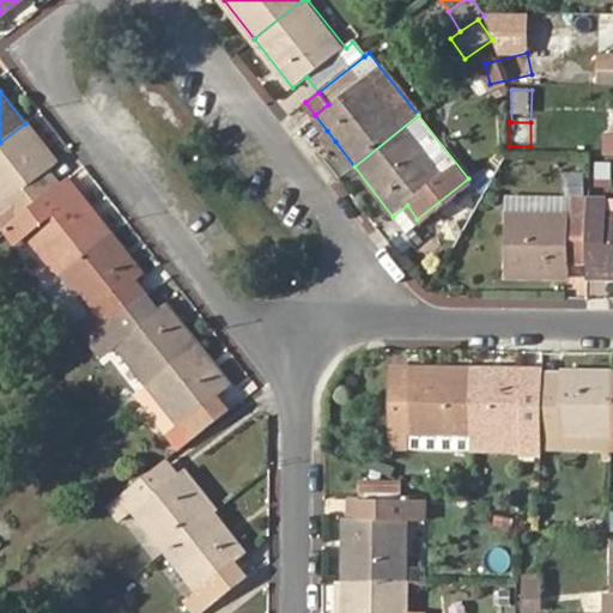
[(5,205),(0,207),(0,222),(4,226),(55,186),(47,175),(53,170),(59,165),(25,123),(0,143),(0,198),(1,200),(5,205)]
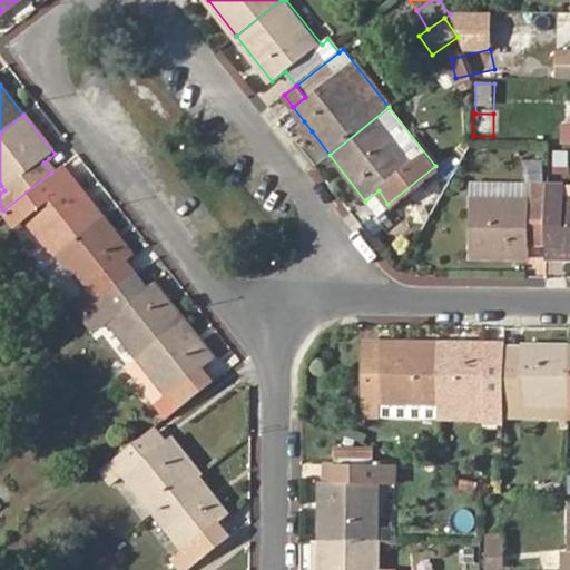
[(297,127),(305,137),(312,131),(304,121),(297,127)]
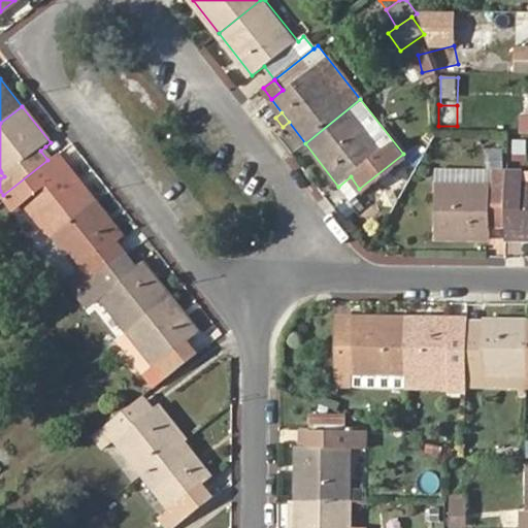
[(45,146),(40,151),(47,160),(53,156),(45,146)]
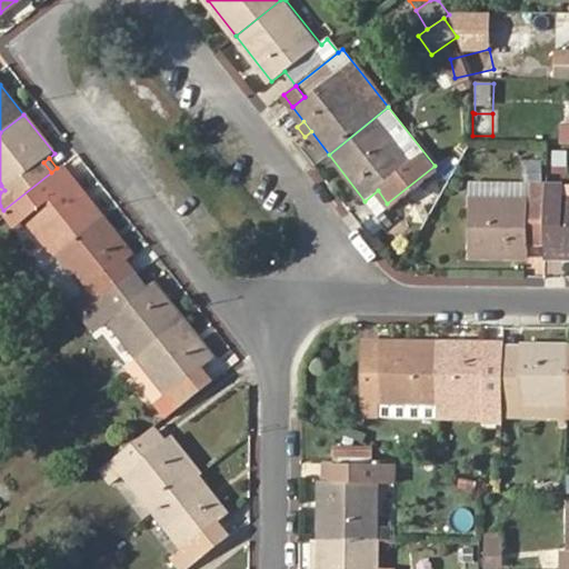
[(76,179),(62,163),(57,168),(51,172),(65,189),(76,179)]
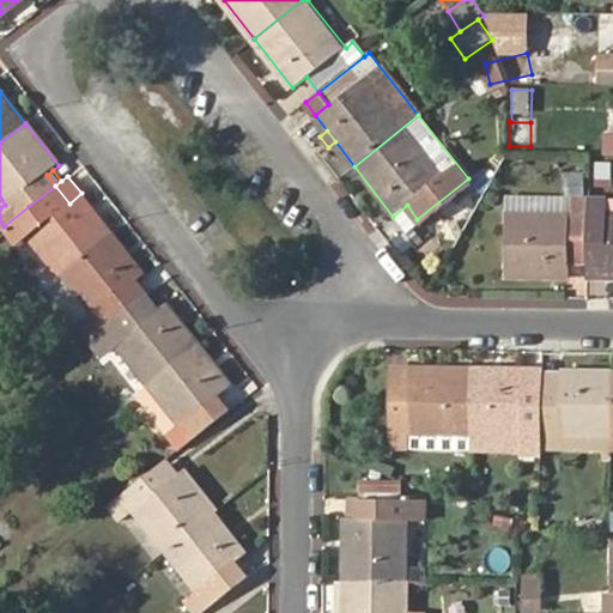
[(18,244),(30,236),(60,274),(113,234),(82,193),(70,204),(55,186),(4,226),(18,244)]
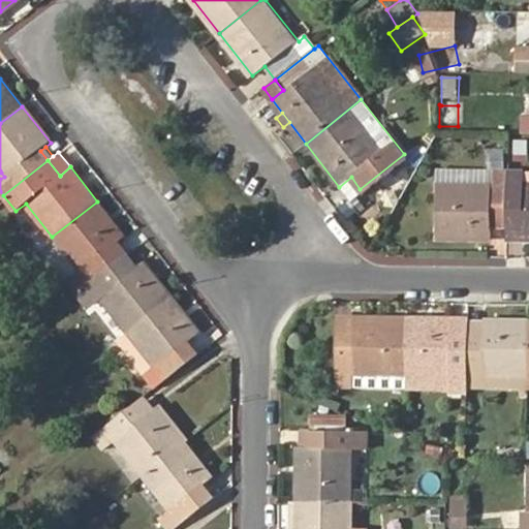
[(492,170),(438,169),(438,181),(492,182),(492,170)]
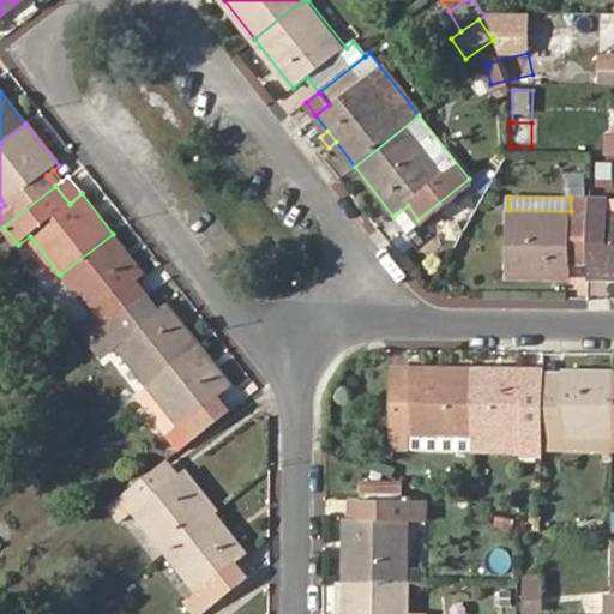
[(570,278),(571,262),(588,262),(588,198),(571,198),(571,211),(509,210),(506,277),(570,278)]
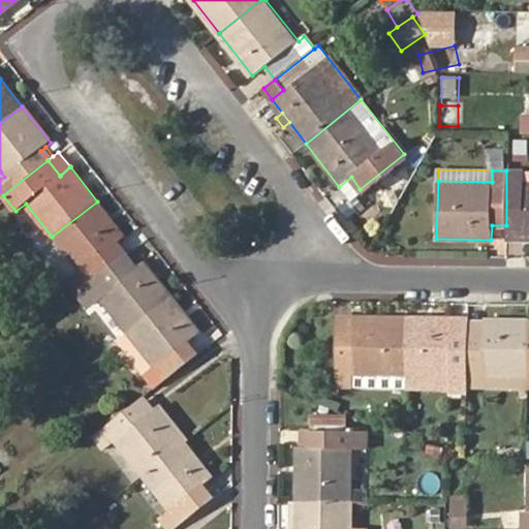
[(528,241),(528,181),(522,182),(522,170),(506,170),(506,225),(522,225),(521,241),(528,241)]
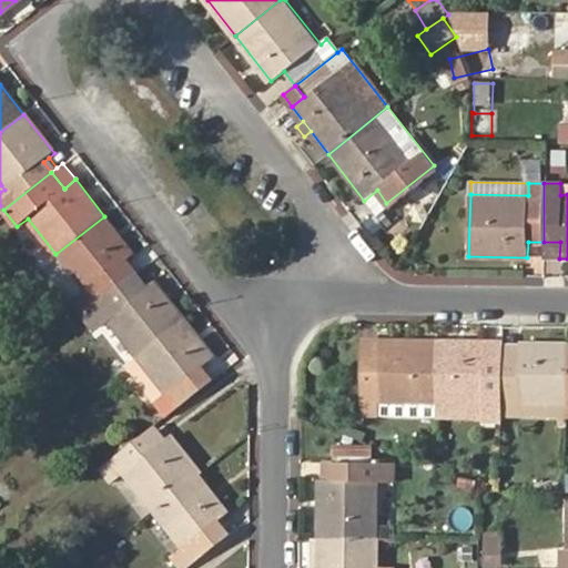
[(374,213),(386,203),(377,190),(364,201),(374,213)]
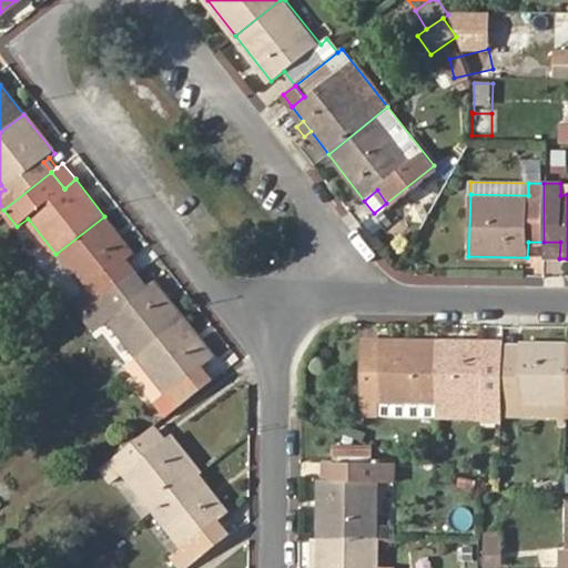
[(84,291),(73,300),(85,314),(133,275),(123,262),(134,253),(104,216),(56,254),(84,291)]
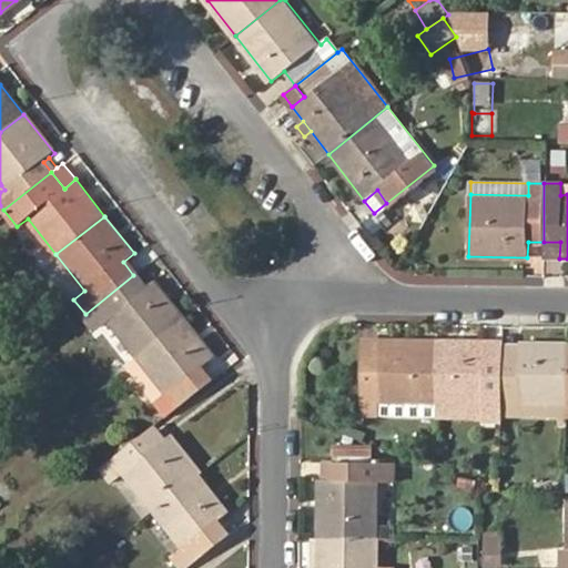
[(544,242),(544,259),(559,259),(560,242),(544,242)]
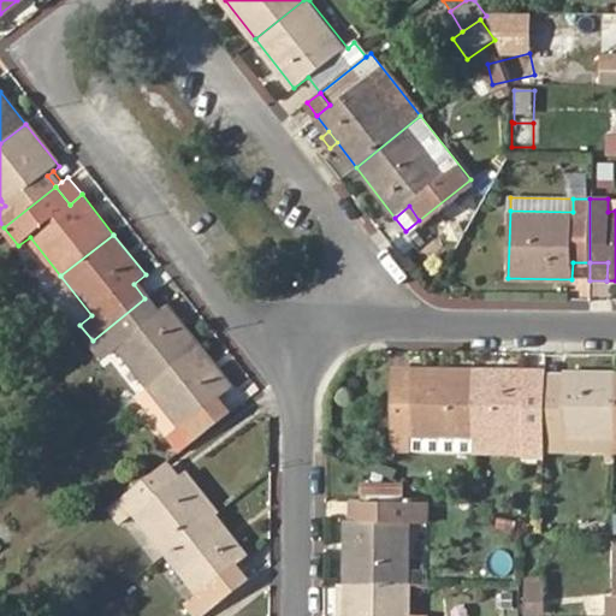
[(60,276),(48,285),(80,325),(92,315),(60,276)]
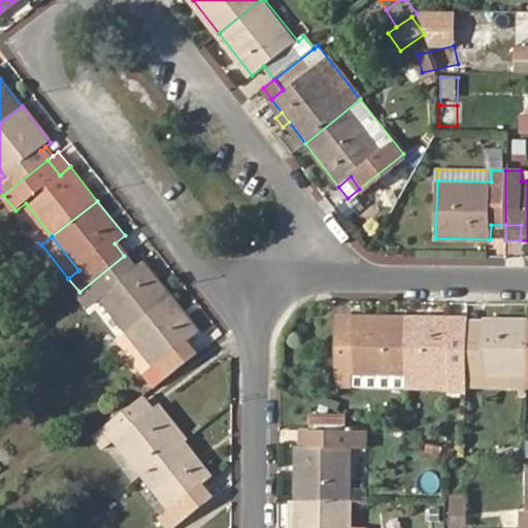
[(91,306),(100,298),(128,332),(173,297),(144,261),(134,269),(124,256),(79,292),(91,306)]
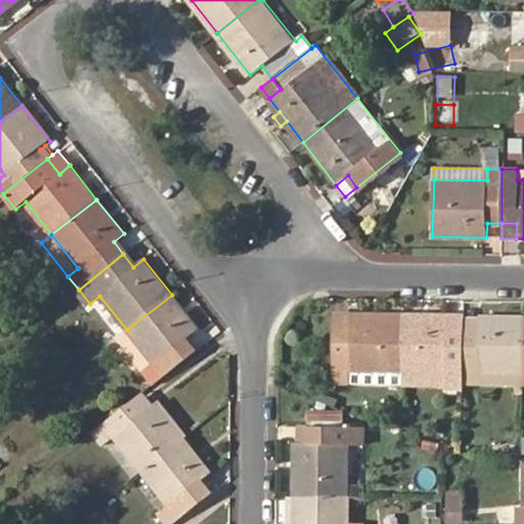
[(153,384),(197,349),(187,338),(198,330),(172,295),(127,330),(116,338),(153,384)]
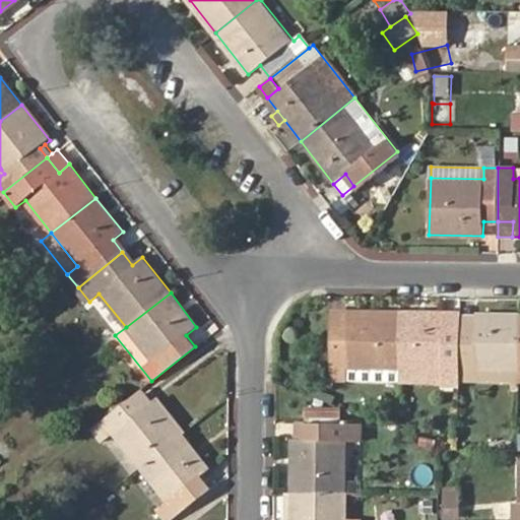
[(347,381),(347,370),(401,370),(402,314),(348,314),(347,327),(332,327),(331,381),(347,381)]
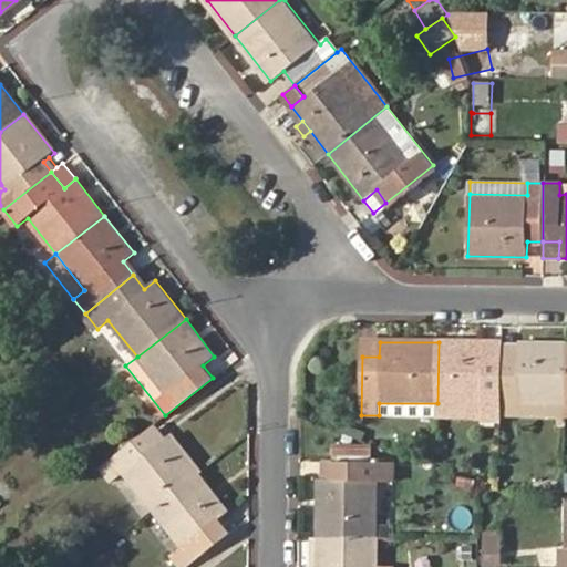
[(481,404),(481,418),(502,419),(502,357),(484,357),(484,343),(466,342),(439,342),(437,403),(481,404)]
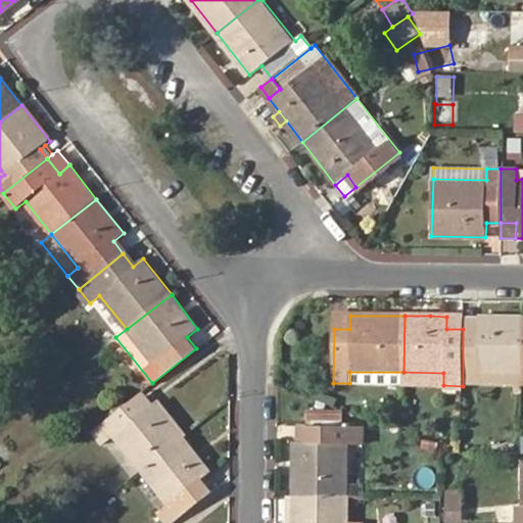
[(463,329),(463,317),(446,317),(446,329),(463,329)]
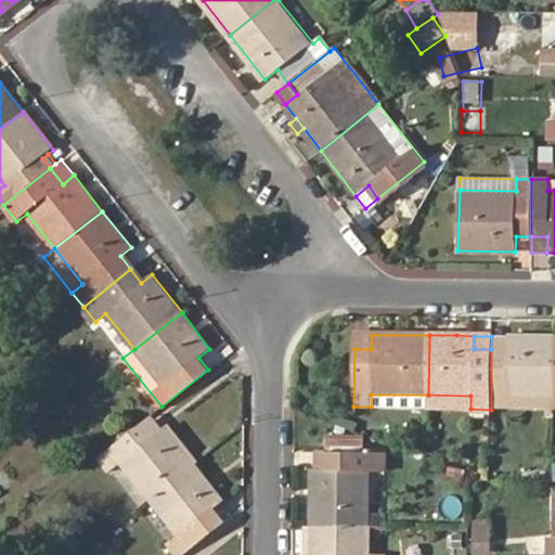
[(491,410),(554,410),(554,408),(554,336),(510,336),(508,350),(491,349),(491,410)]
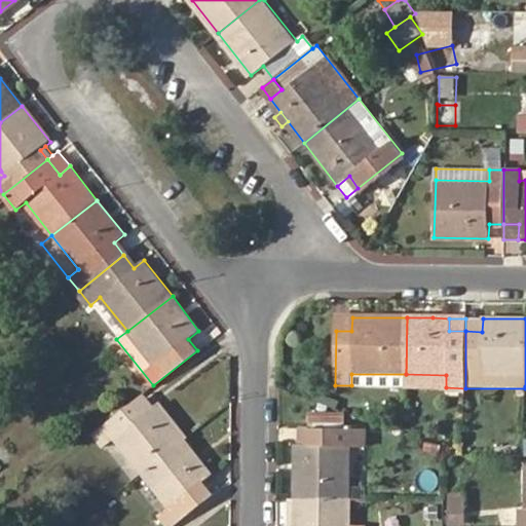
[(483,318),(465,318),(465,331),(482,332),(483,318)]
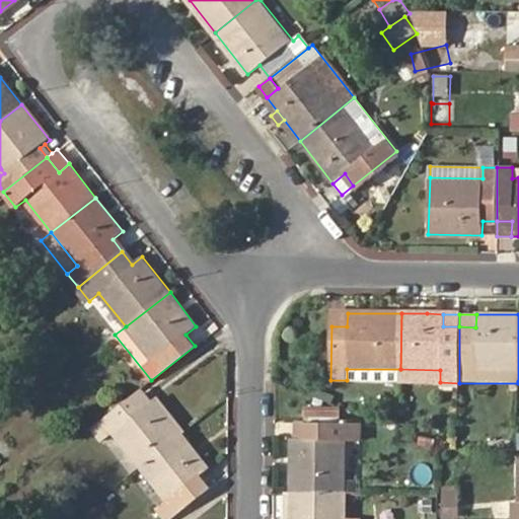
[(347,369),(347,380),(399,381),(400,369),(347,369)]
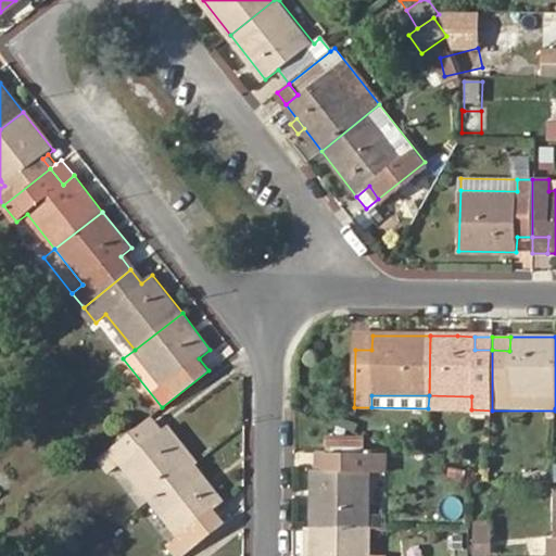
[(110,475),(121,465),(149,501),(188,470),(194,464),(167,430),(158,438),(144,421),(125,438),(98,458),(110,475)]
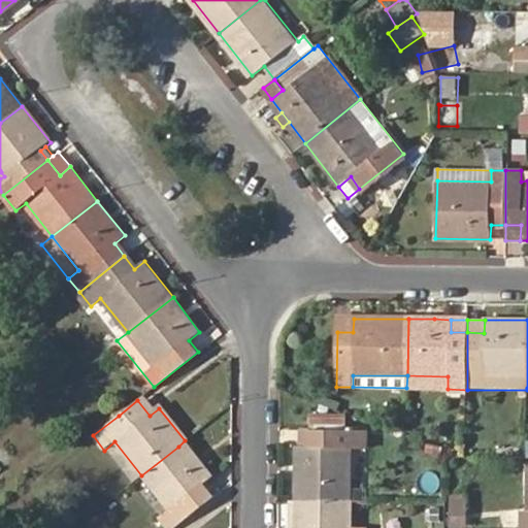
[(335,416),(311,415),(310,427),(335,427),(335,416)]
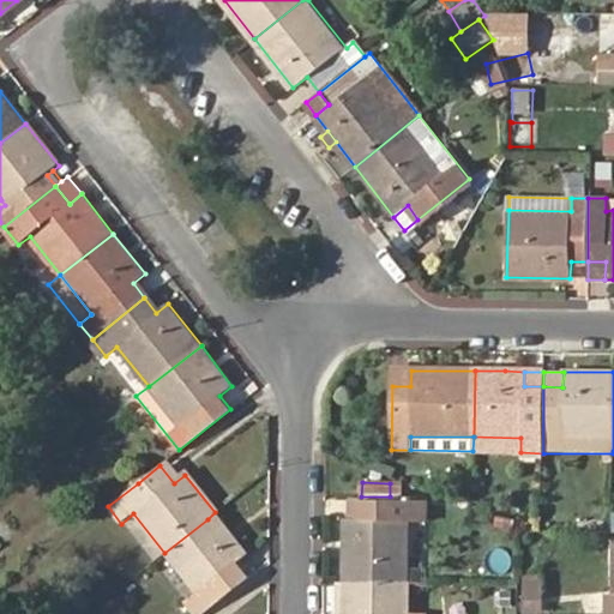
[(403,483),(390,483),(390,497),(403,498),(403,483)]
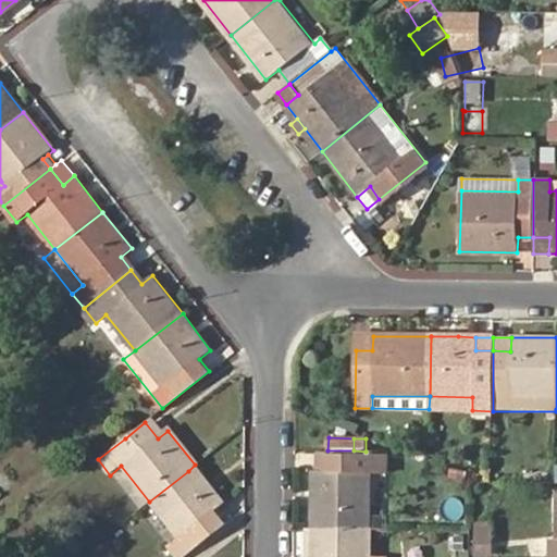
[(316,470),(313,470),(313,527),(372,527),(373,471),(385,471),(386,452),(366,452),(354,450),(327,450),(327,470),(316,470)]
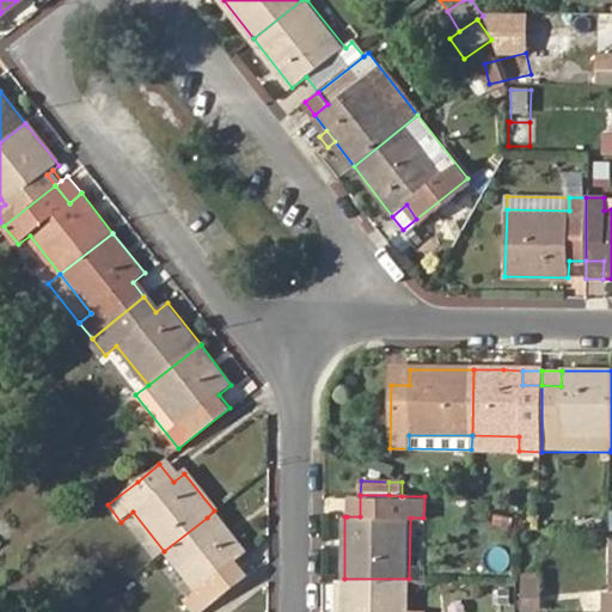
[(360,495),(347,495),(347,516),(360,516),(360,495)]
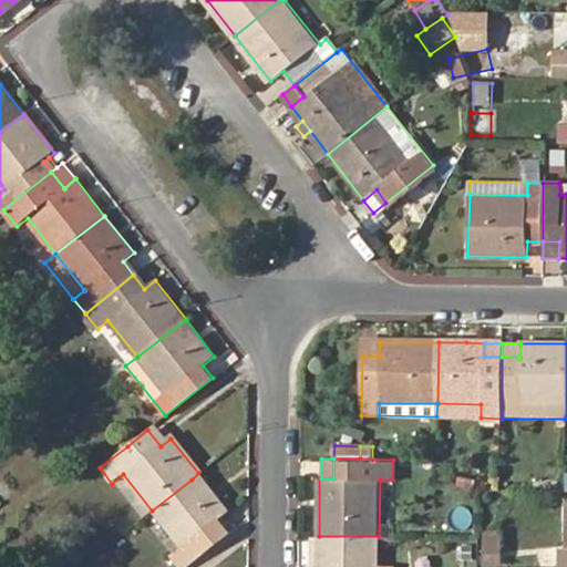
[(174,566),(186,566),(227,533),(217,521),(228,512),(198,473),(192,480),(152,511),(182,547),(168,558),(174,566)]
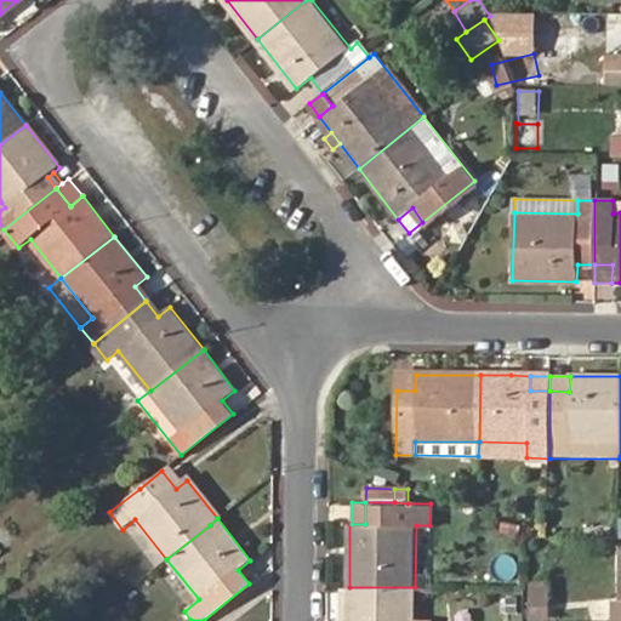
[(417,584),(428,585),(432,539),(420,537),(417,584)]
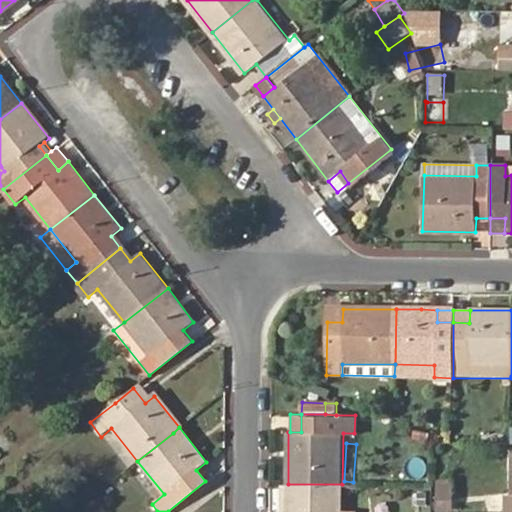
[(280,484),(279,511),(287,511),(288,484),(280,484)]
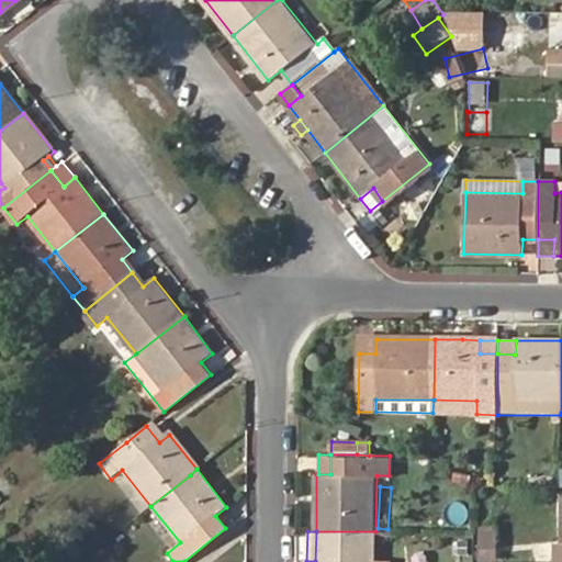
[(374,561),(375,531),(316,531),(315,561),(374,561)]
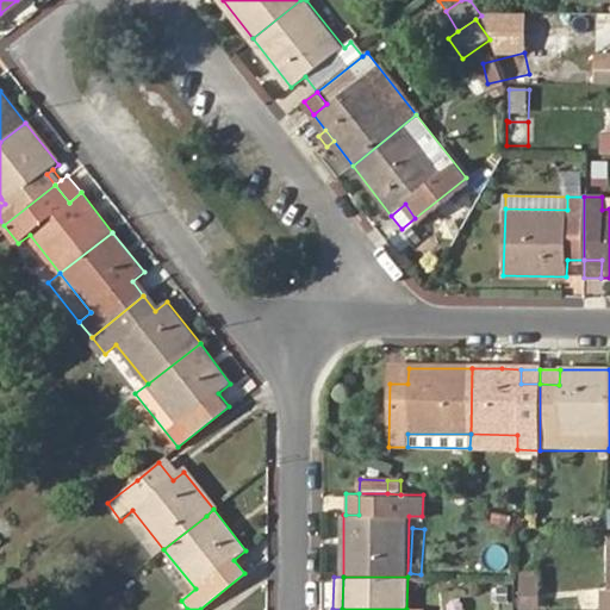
[(422,609),(422,577),(408,577),(406,609),(422,609)]
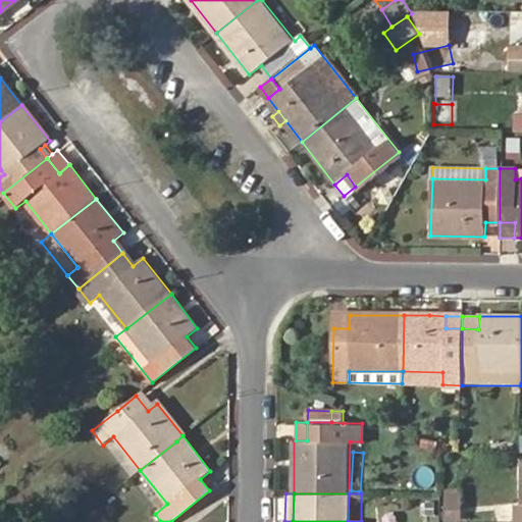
[(462,493),(446,493),(446,504),(462,505),(462,493)]
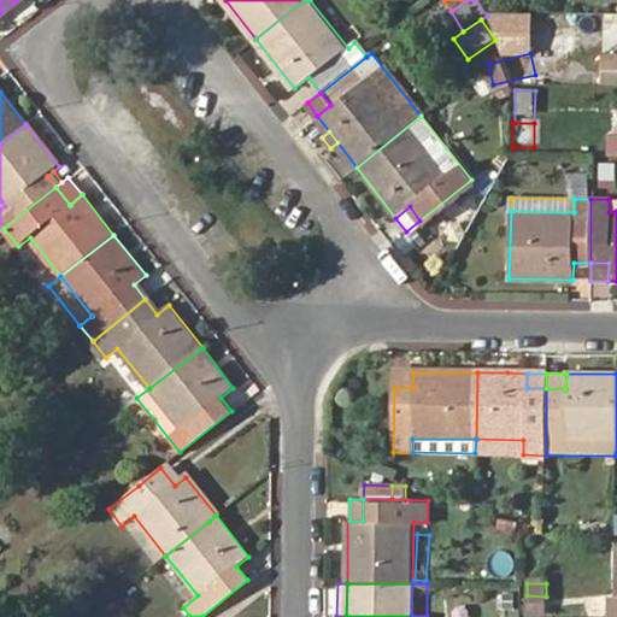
[(527,607),(545,609),(546,597),(527,595),(527,607)]
